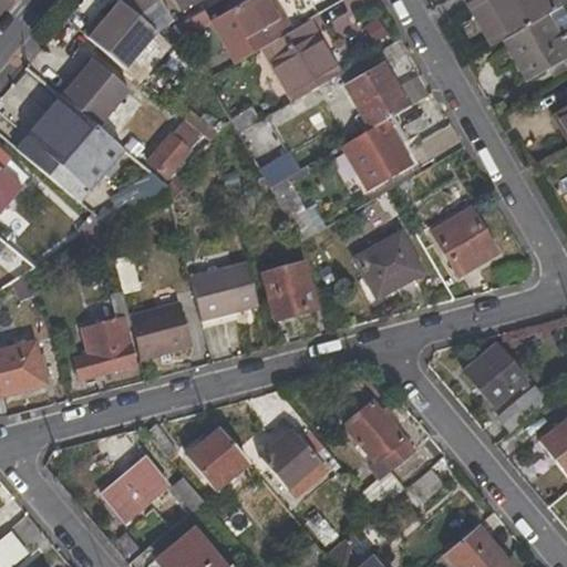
[(124,0),(101,28),(95,23),(85,35),(127,71),(156,35),(172,22),(160,0),(124,0)]
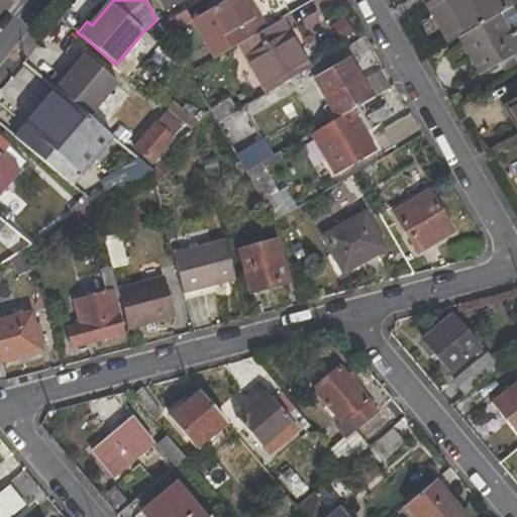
[(157,0),(164,11),(182,0),(157,0)]
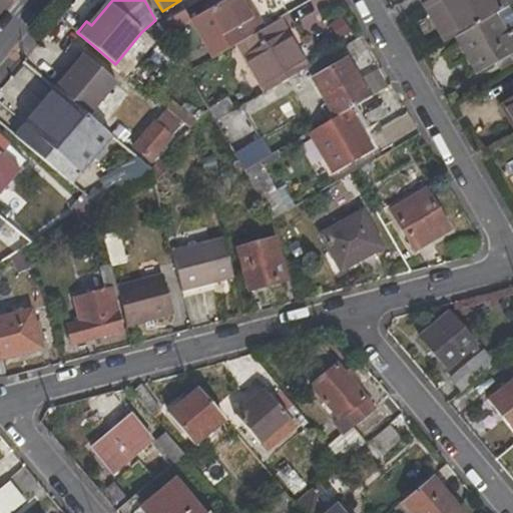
[(224,0),(189,21),(212,58),(236,45),(260,32),(239,0),(224,0)]
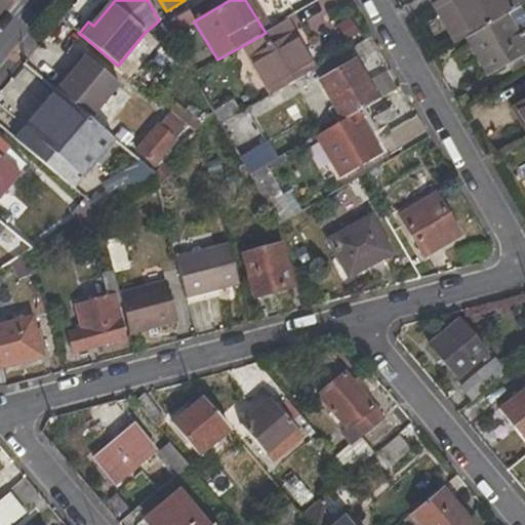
[(245,0),(266,33),(287,19),(296,14),(287,0),(245,0)]
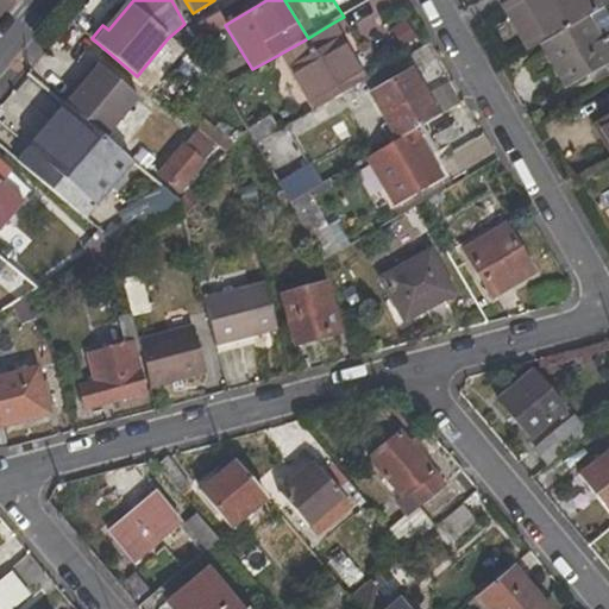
[(514,0),(509,0),(503,5),(510,19),(522,12),(514,0)]
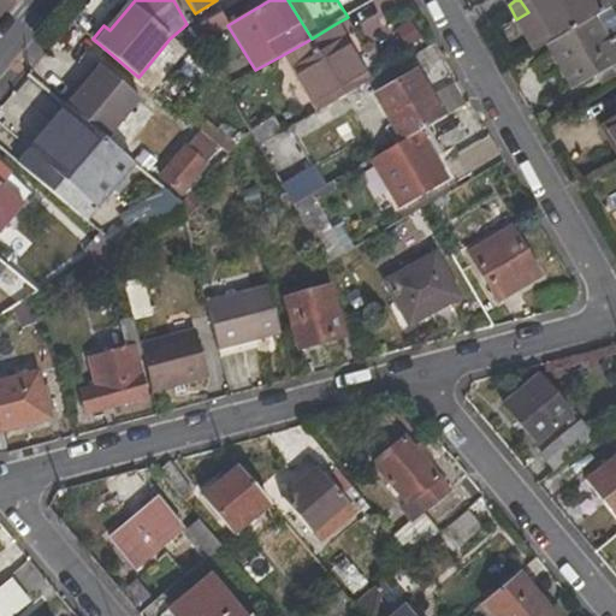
[(615,0),(520,0),(528,12),(516,19),(535,52),(548,45),(610,9),(615,4),(615,0)]
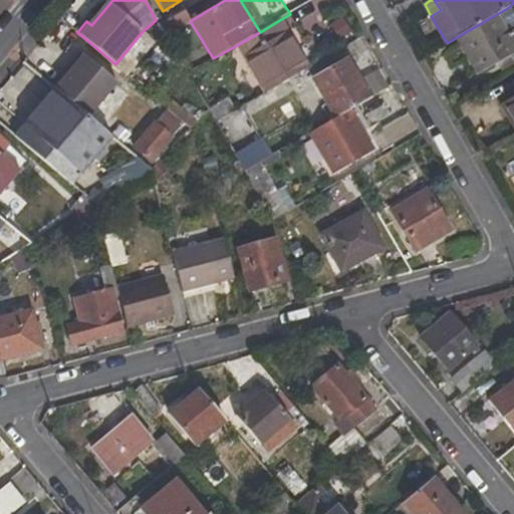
[(513,15),(509,7),(457,37),(477,75),(498,63),(501,68),(510,62),(511,65),(513,63),(513,15)]
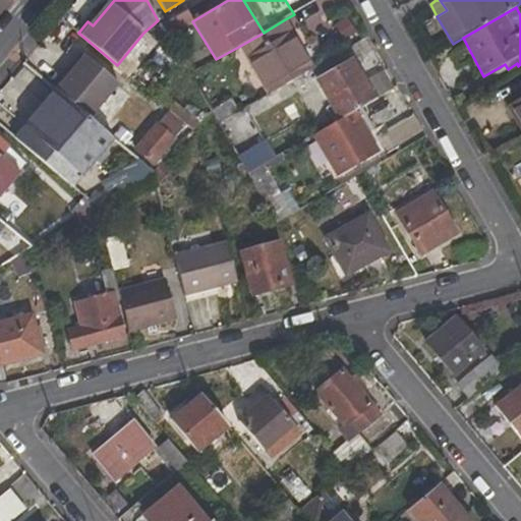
[(189,19),(185,10),(161,24),(166,33),(189,19)]
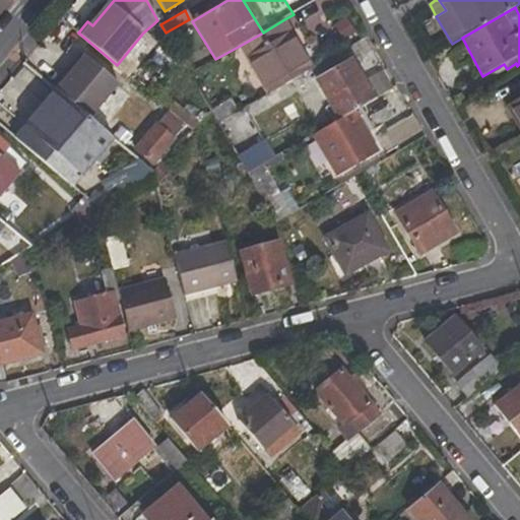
[(268,93),(314,68),(284,19),(263,33),(240,46),(268,93)]
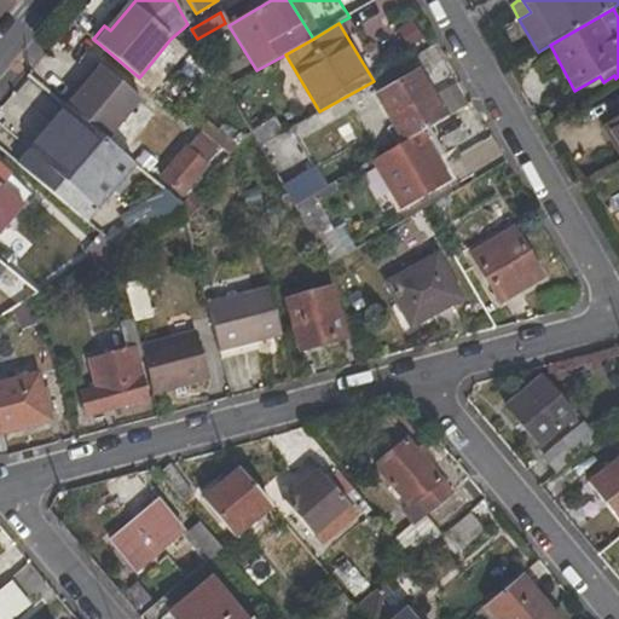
[(417,69),(377,94),(405,142),(423,132),(446,119),(417,69)]
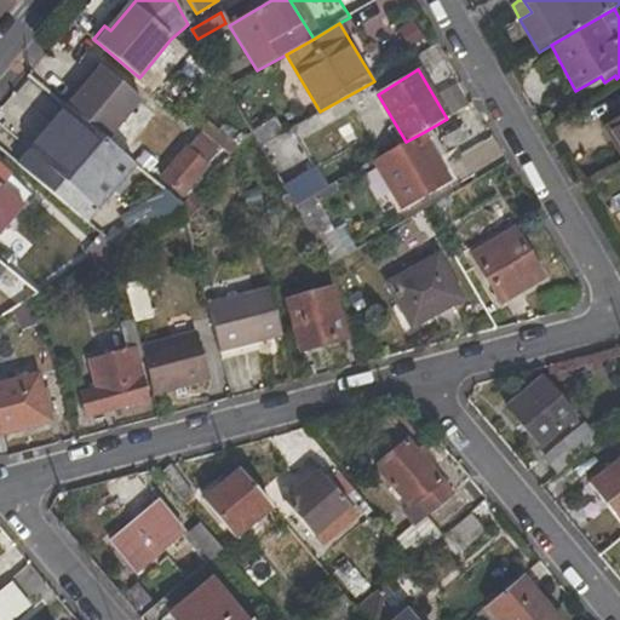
[(79,95),(73,91),(62,104),(68,108),(108,143),(139,103),(99,70),(84,89),(79,95)]
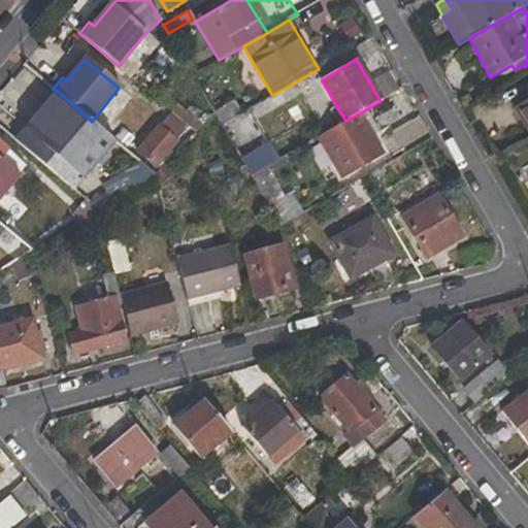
[(71,75),(67,71),(62,77),(67,80),(71,75)]
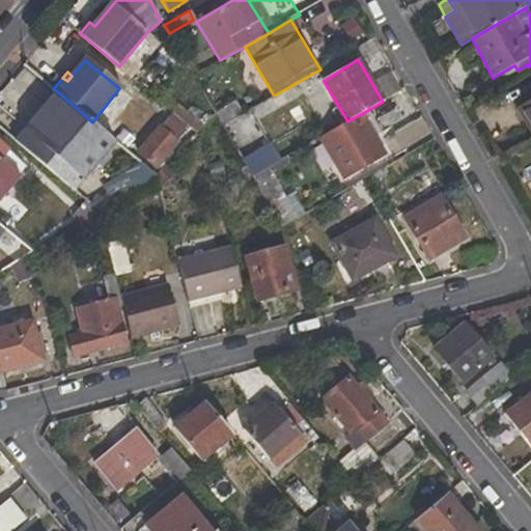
[(115,142),(92,122),(58,92),(25,132),(83,180),(115,142)]
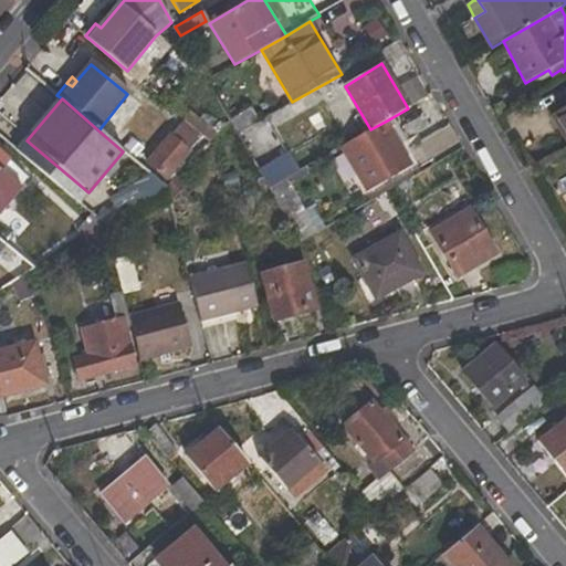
[(565,105),(551,115),(565,142),(565,105)]
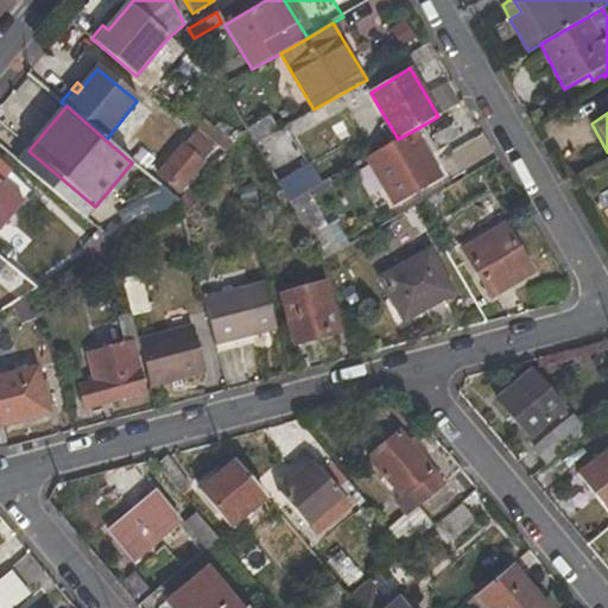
[(278,131),(268,116),(245,130),(246,131),(254,145),(278,131)]
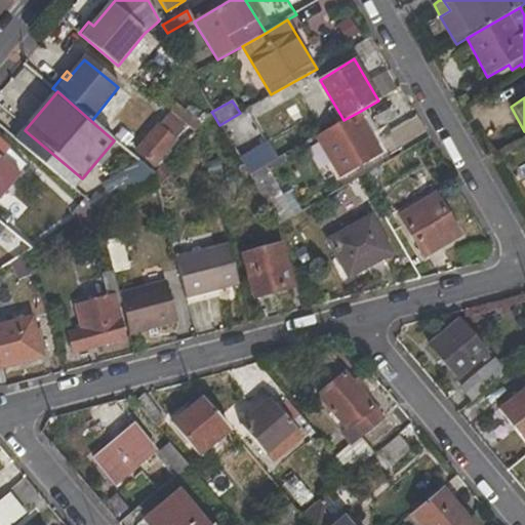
[(152,166),(188,125),(170,111),(135,152),(152,166)]
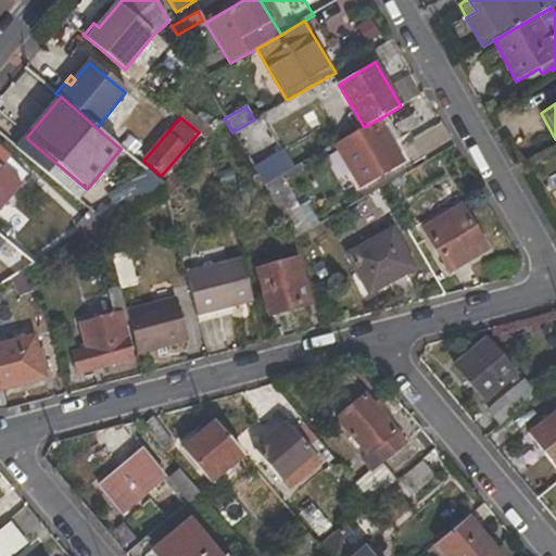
[(361,188),(404,162),(380,118),(364,127),(335,144),(361,188)]
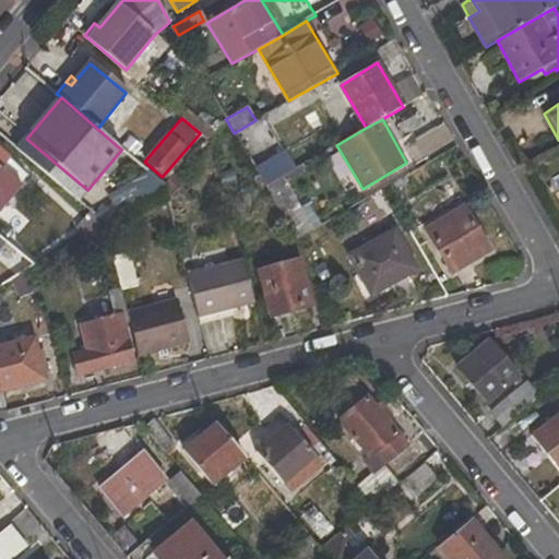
[(0,207),(27,175),(0,151),(0,217),(1,217),(0,216),(0,207)]
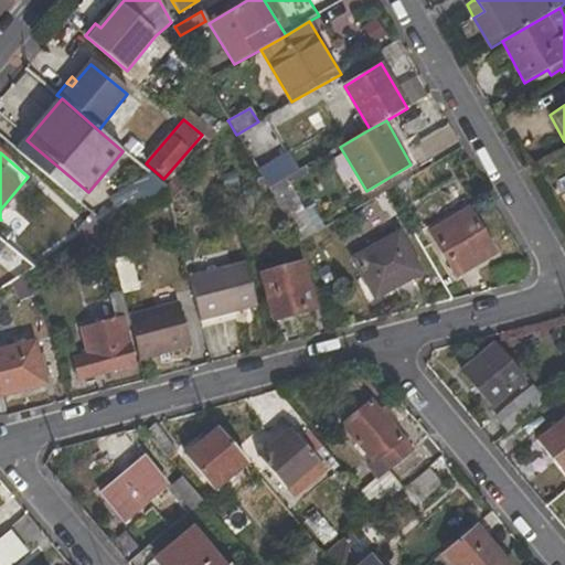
[(191,180),(182,171),(166,187),(169,202),(191,180)]
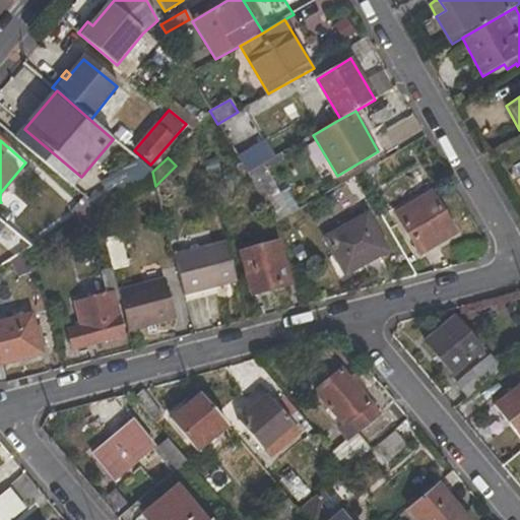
[(246,174),(275,224),(294,214),(263,164),(246,174)]
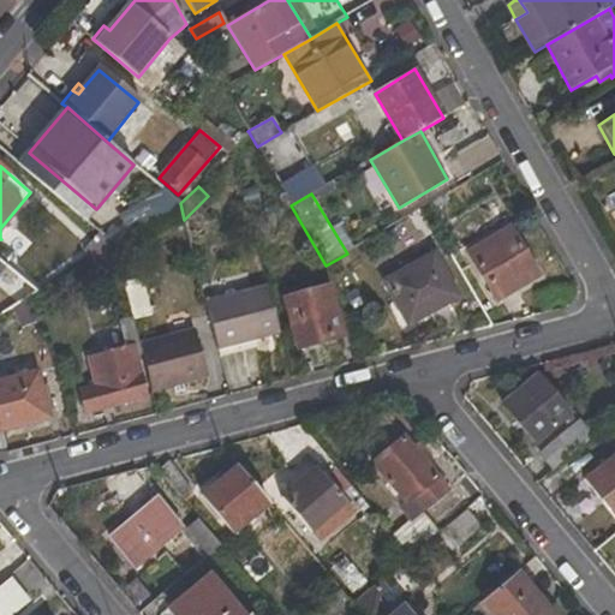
[(539,275),(511,226),(467,251),(496,300),(539,275)]
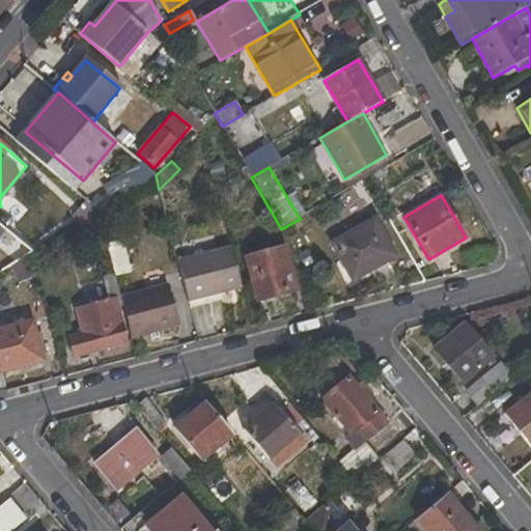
[(79,223),(99,212),(87,200),(76,211),(79,223)]
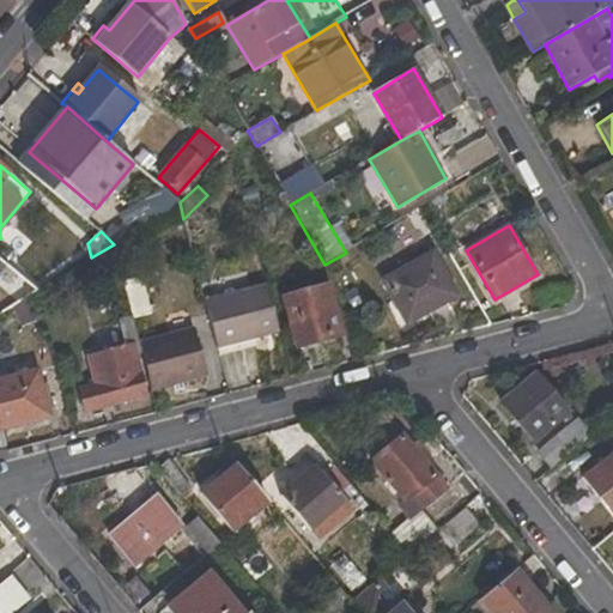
[(457,295),(432,252),(383,280),(408,325),(457,295)]
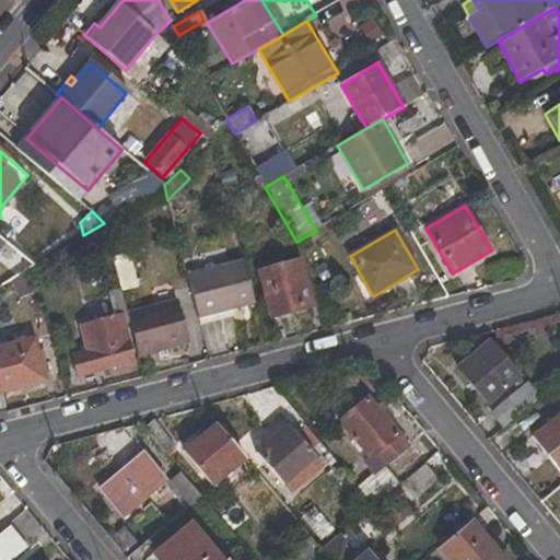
[(139,288),(130,255),(113,259),(121,291),(139,288)]
